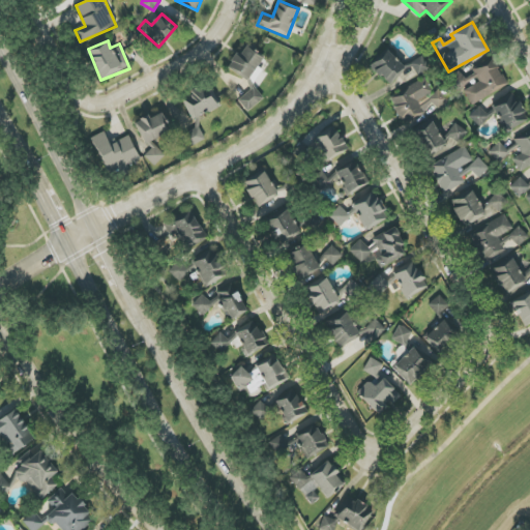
[(227,69),(253,85),(262,69),(258,67),(264,57),(245,47),(240,56),(236,53),(227,69)]
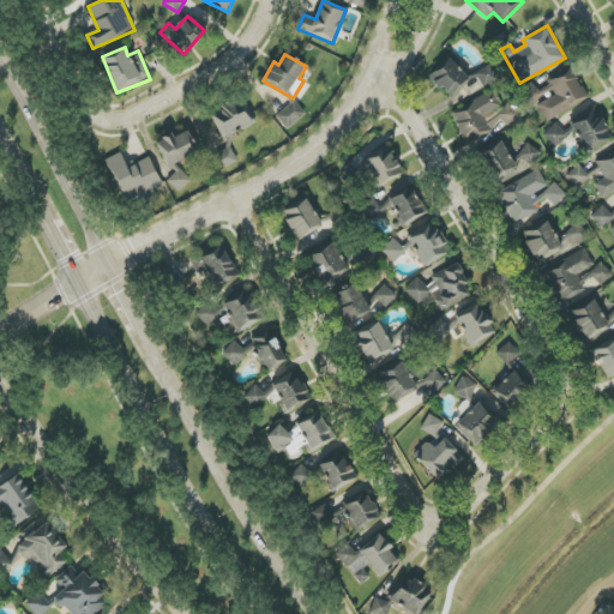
[(429,78),(452,100),(470,79),(447,58),(429,78)]
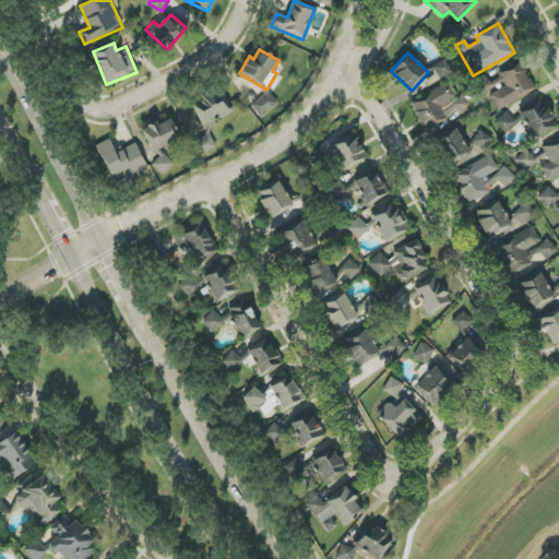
[(453,72),(444,59),(430,68),(439,81),(453,72)]
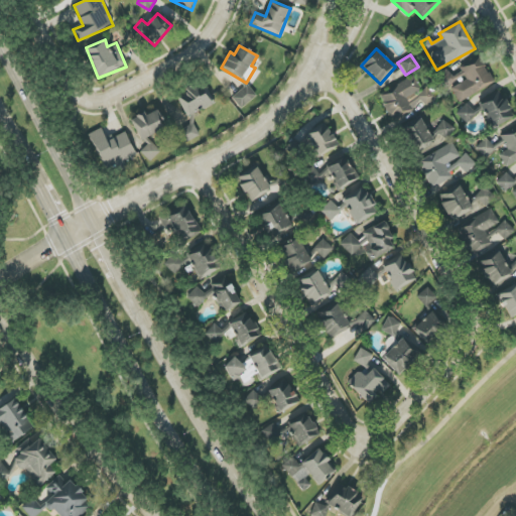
[(458,104),(495,83),(481,59),(452,76),(448,71),(440,75),(458,104)]
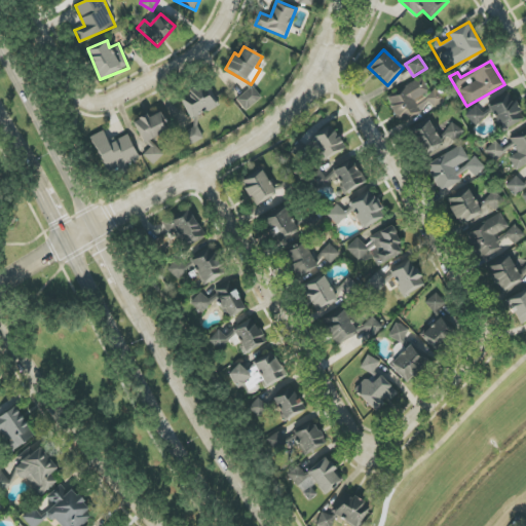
[(386,98),(400,123),(433,107),(434,108),(445,102),(438,88),(430,92),(423,78),(386,98)]
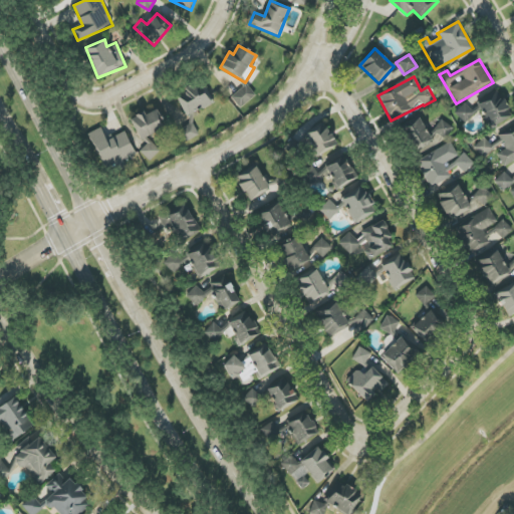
[(213,103),(202,81),(176,94),(188,119),(193,117),(192,114),(213,103)]
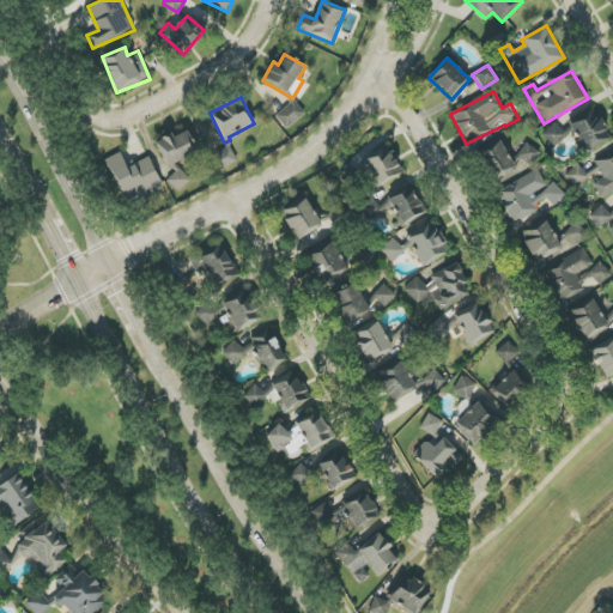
[(305,114),(295,101),(275,116),(286,129),(305,114)]
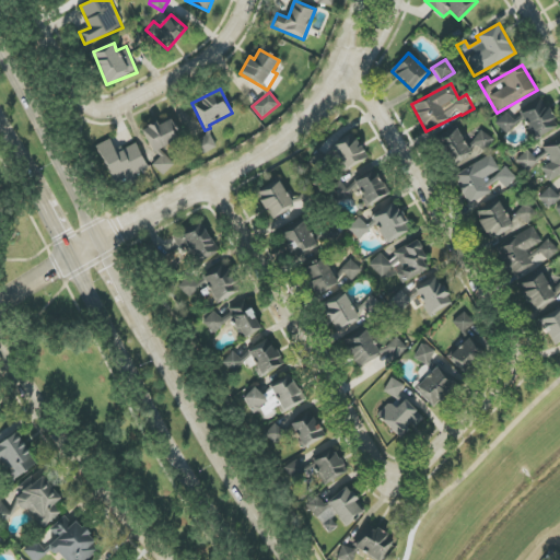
[(558,129),(544,97),(517,109),(518,112),(498,120),(503,132),(527,121),(535,139),(558,129)]
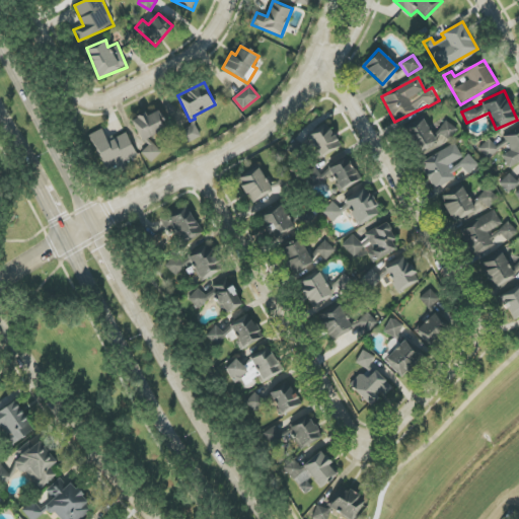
[(133,121),(146,149),(143,150),(148,161),(160,156),(151,137),(167,129),(158,108),(133,121)]
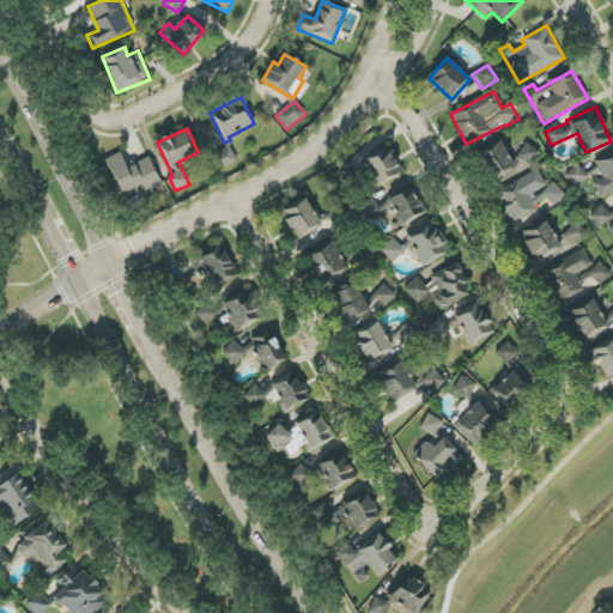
[(508,157),(502,141),(479,151),(491,182),(539,162),(533,146),(508,157)]
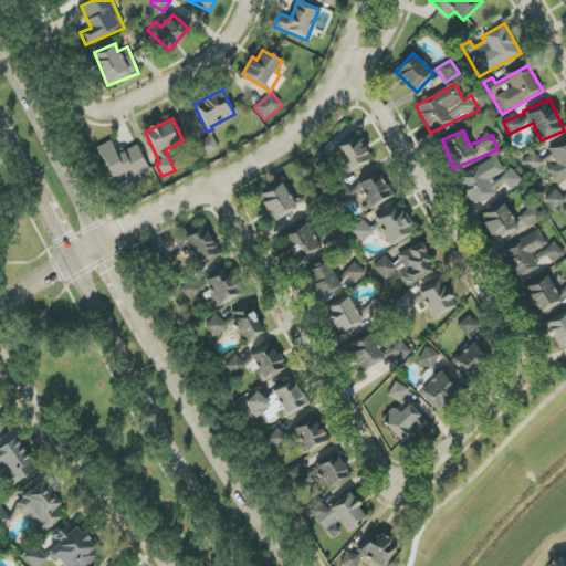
[(350,173),(371,159),(355,134),(334,149),(350,173)]
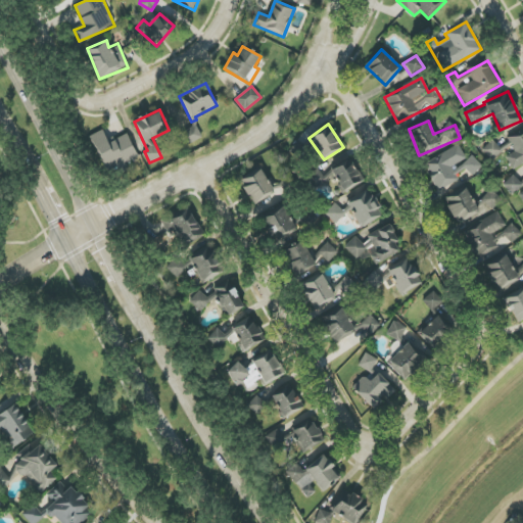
[(202,138),(196,125),(179,133),(184,146),(202,138)]
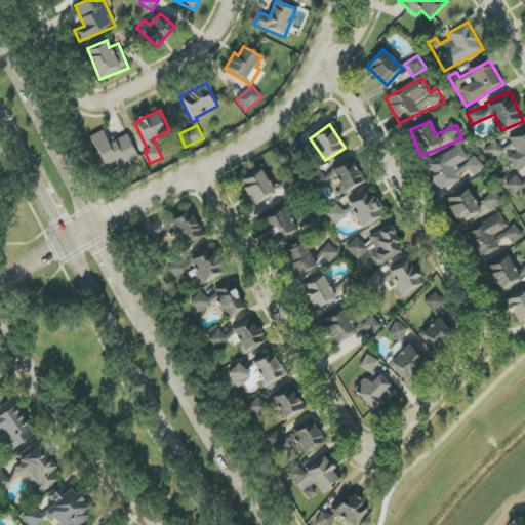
[(508,158),(515,170),(524,164),(524,128),(509,138),(517,152),(508,158)]
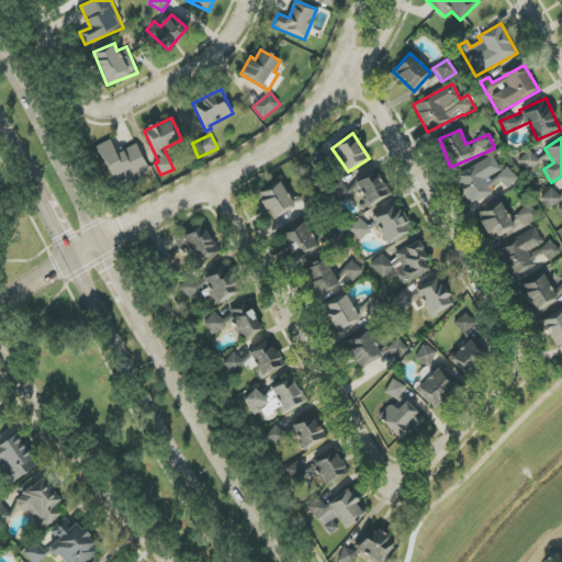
[(137,143),(115,152),(111,141),(98,146),(113,184),(148,171),(137,143)]
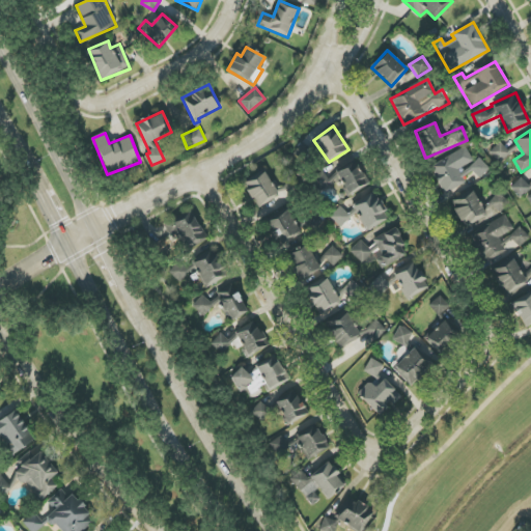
[(490,152),(500,163),(510,154),(500,142),(490,152)]
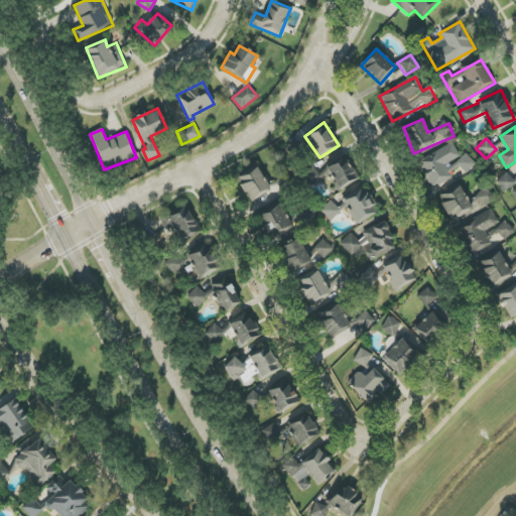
[(417,161),(432,189),(460,175),(476,167),(468,153),(461,157),(454,143),(417,161)]
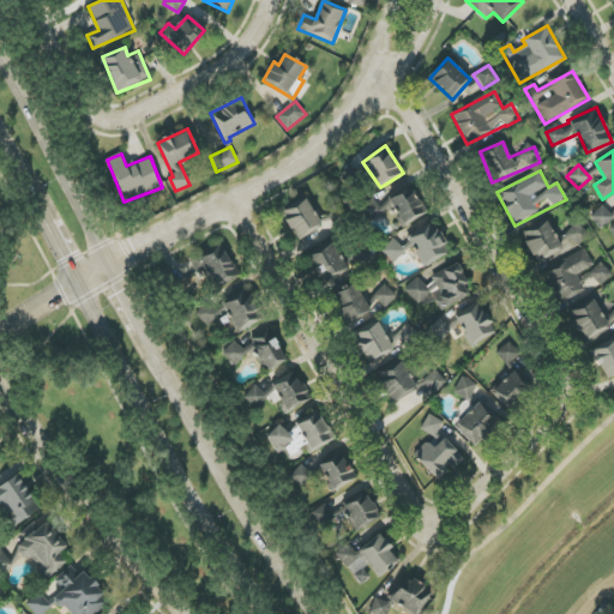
[(402,226),(425,215),(415,194),(403,199),(401,194),(378,206),(374,198),(362,203),(371,220),(393,208),(402,226)]
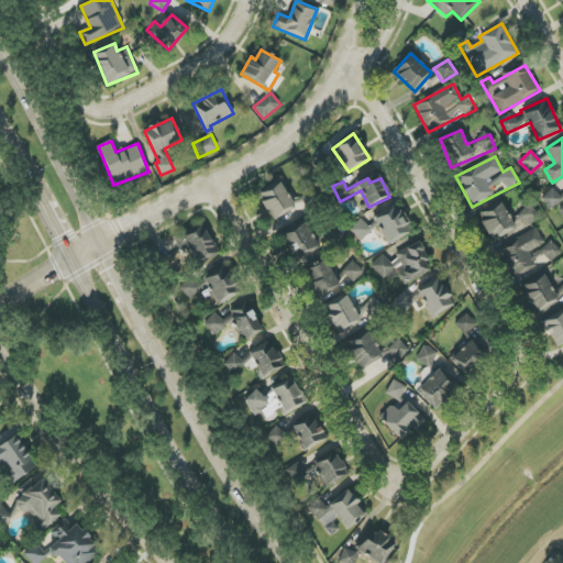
[(258,195),(272,221),(295,210),(283,183),(258,195)]
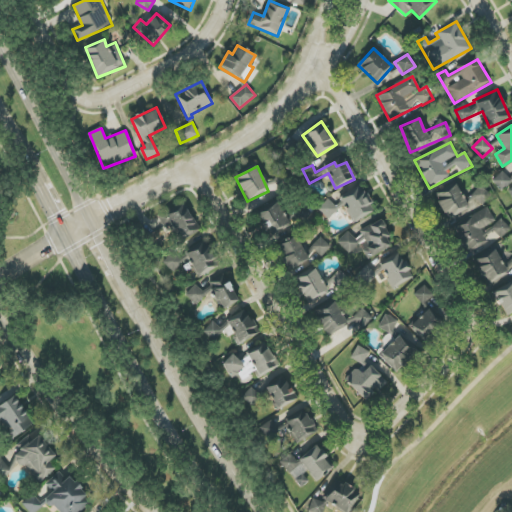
[(511,197),(511,173),(507,176),(505,172),(493,178),(500,192),(507,188),(511,197)]
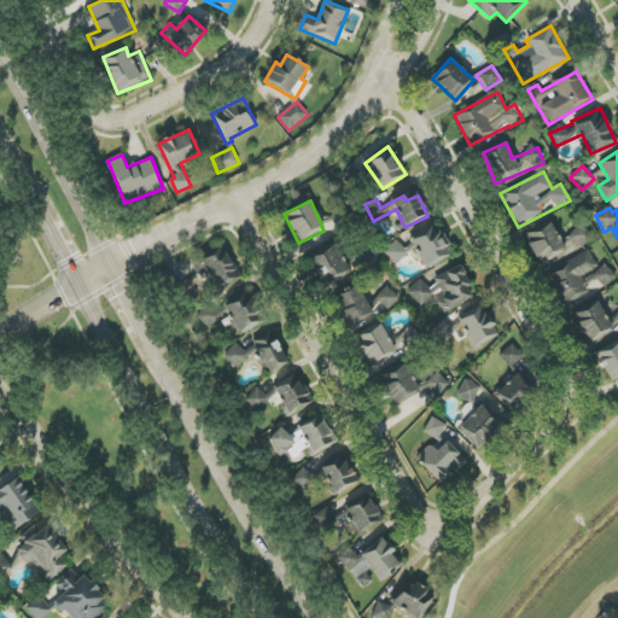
[(453,256),(438,226),(403,243),(402,240),(385,249),(391,262),(418,250),(426,269),(453,256)]
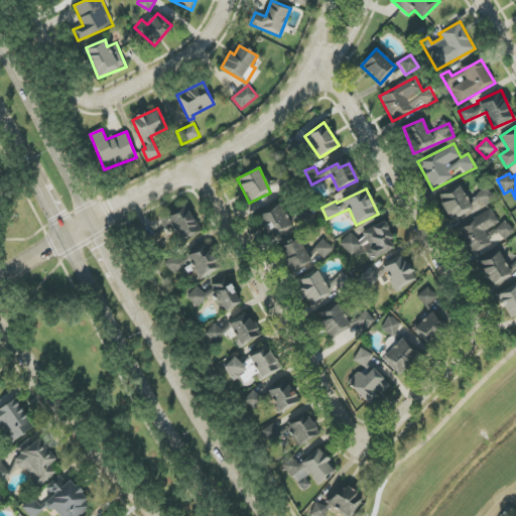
[(261,213),(268,237),(291,230),(284,206),(261,213)]
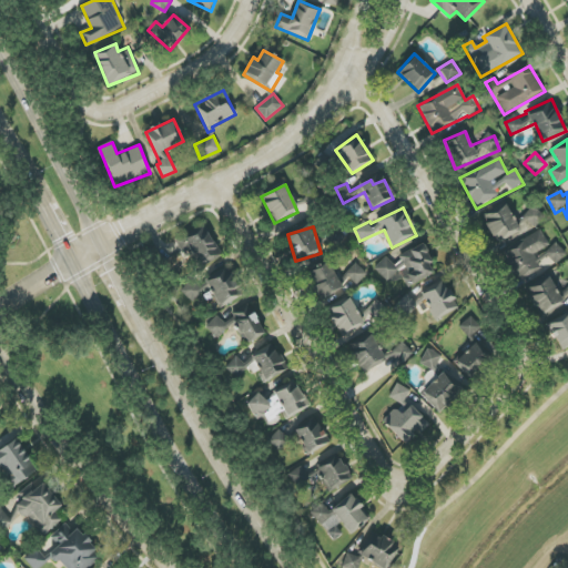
[(198,266),(220,260),(210,227),(176,237),(183,260),(194,256),(198,266)]
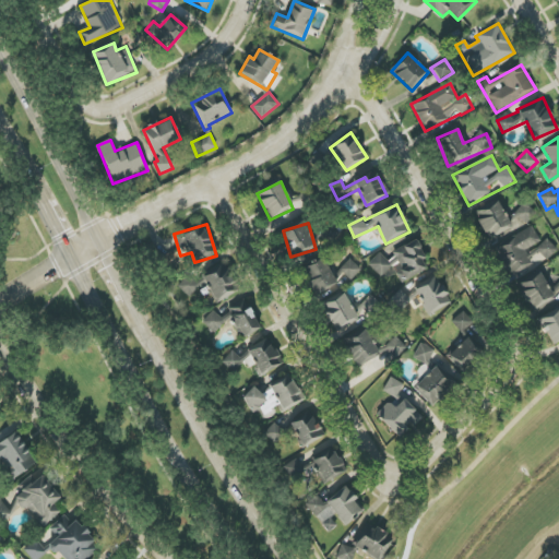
[(494,247),(509,277),(533,265),(530,258),(539,252),(544,260),(558,253),(550,240),(542,245),(533,227),(494,247)]
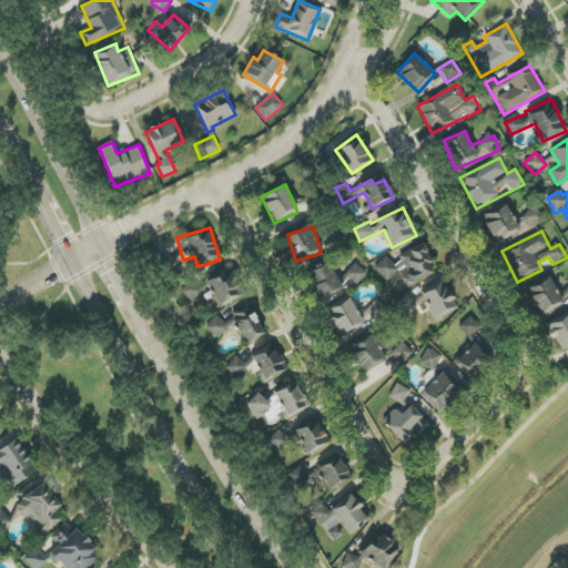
[(437,272),(422,244),(399,256),(409,273),(402,277),(408,287),(437,272)]
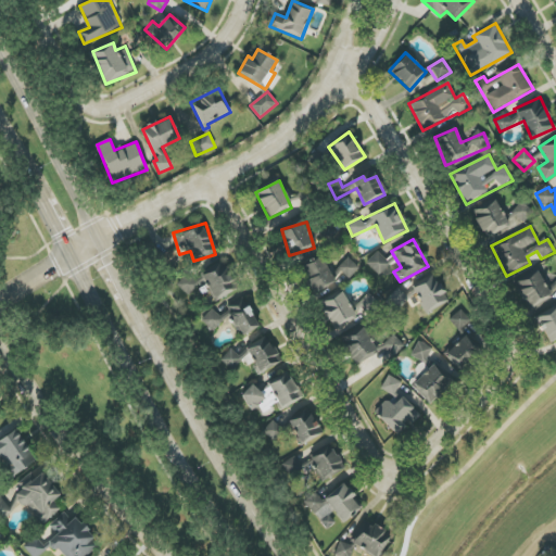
[(366,264),(380,277),(392,263),(390,260),(388,262),(378,251),(366,264)]
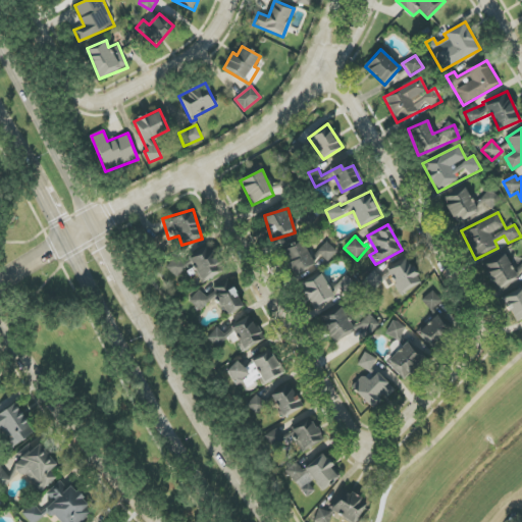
[(337,251),(325,242),(316,255),(328,263),(337,251)]
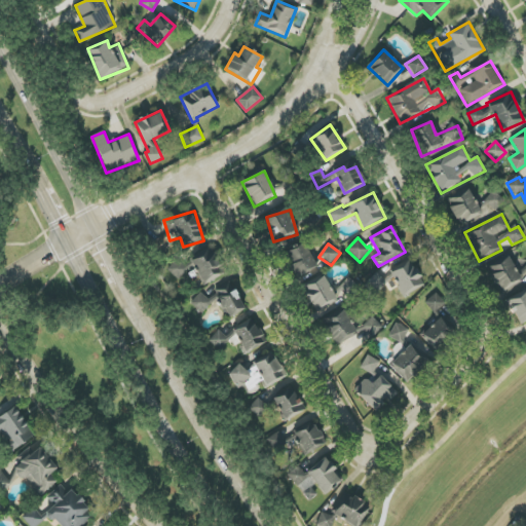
[(293,273),(313,270),(309,246),(289,249),(293,273)]
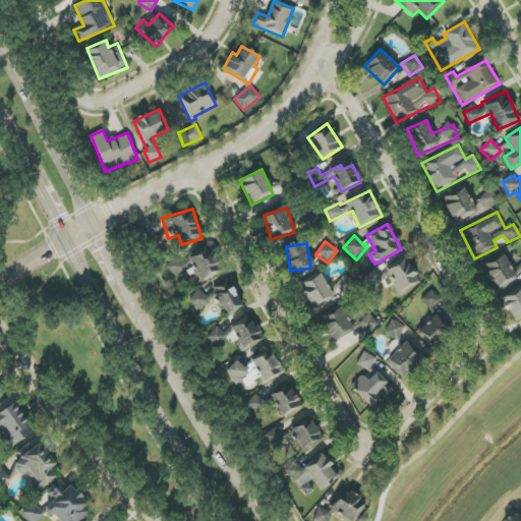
[(205,283),(225,268),(209,245),(187,261),(205,283)]
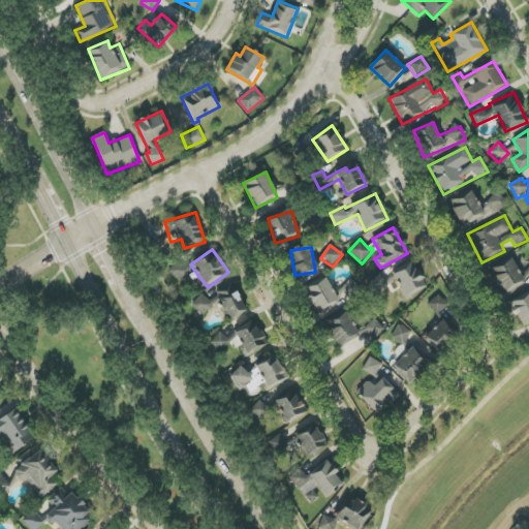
[(190,267),(180,257),(167,271),(179,280),(190,267)]
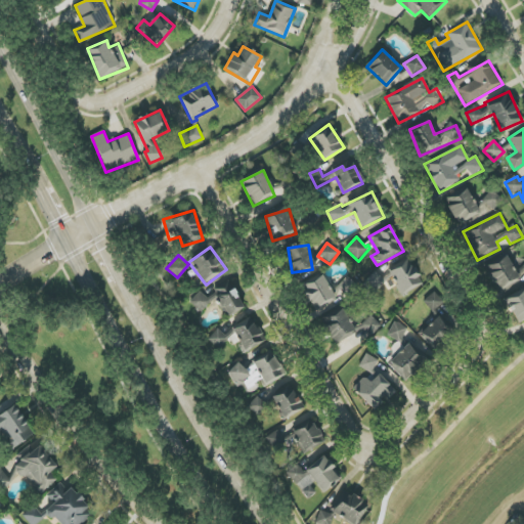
[(523,264),(519,270),(503,255),(485,274),(507,294),(523,273),(523,264)]
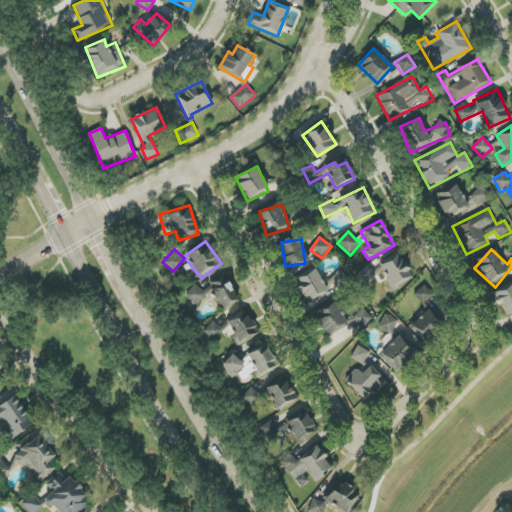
[(413,279),(401,253),(380,262),(391,289),(413,279)]
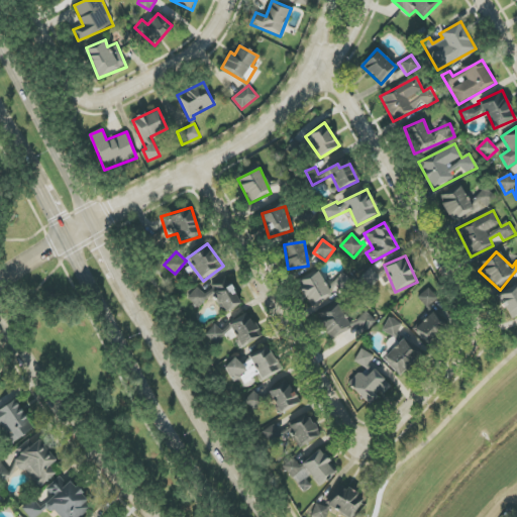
[(380,277),(371,268),(359,279),(369,288),(380,277)]
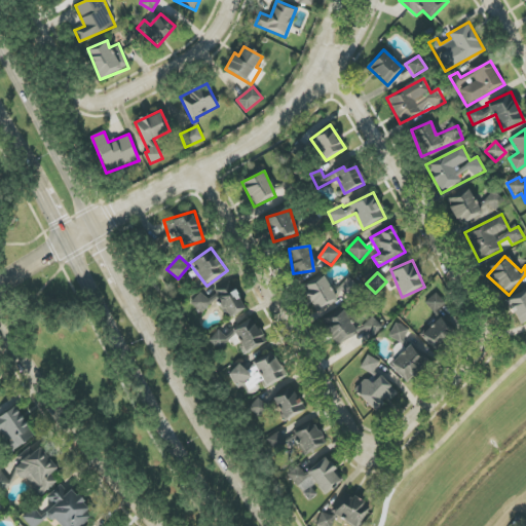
[(315,311),(337,301),(326,277),(304,287),(315,311)]
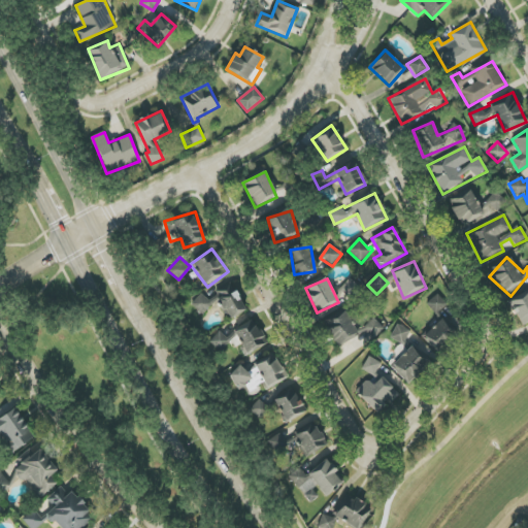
[(348,301),(360,288),(350,278),(337,292),(348,301)]
